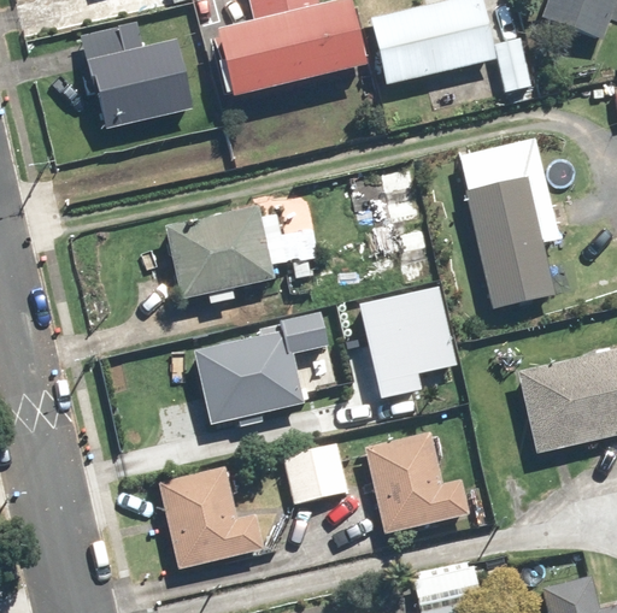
[(246,0),(251,21),(218,28),(234,96),(370,65),(356,0),(340,0),(321,5),(319,0),(246,0)]
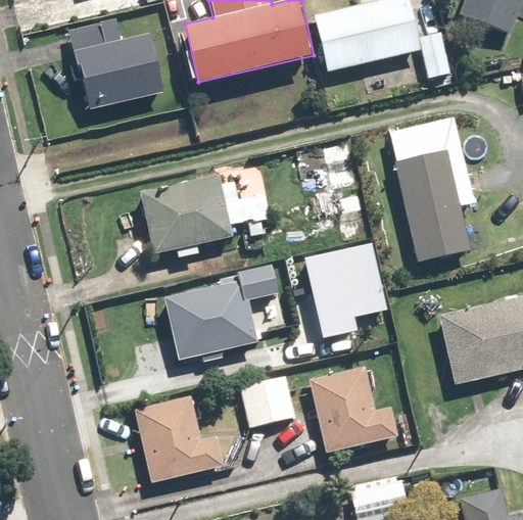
[(385,0),(315,16),(327,71),(422,49),(419,36),(411,0),(385,0)]
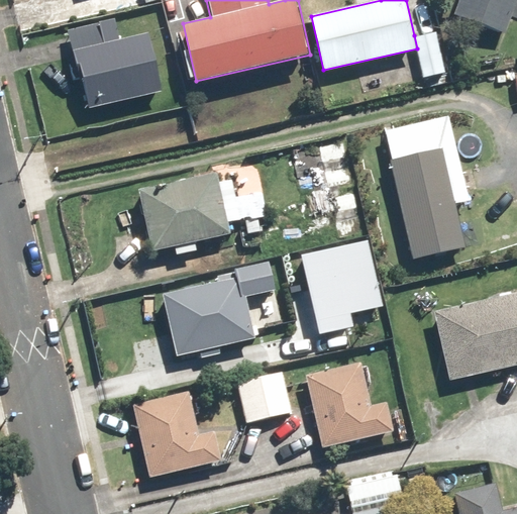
[(457,0),(452,13),(505,32),(511,14),(516,16),(516,0),(457,0)]
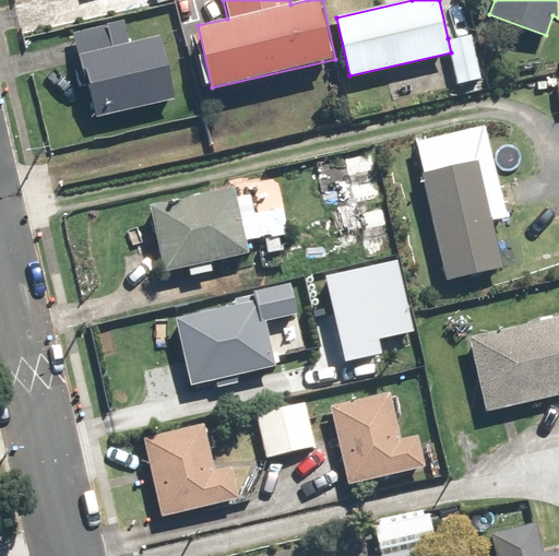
[(130,43),(123,18),(72,30),(92,117),(177,97),(163,35),(130,43)]
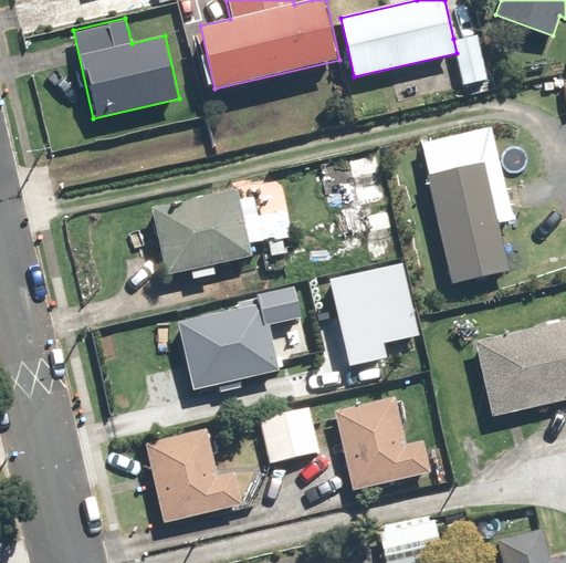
[(478,33),(453,39),(457,53),(463,83),(488,77),(478,33)]
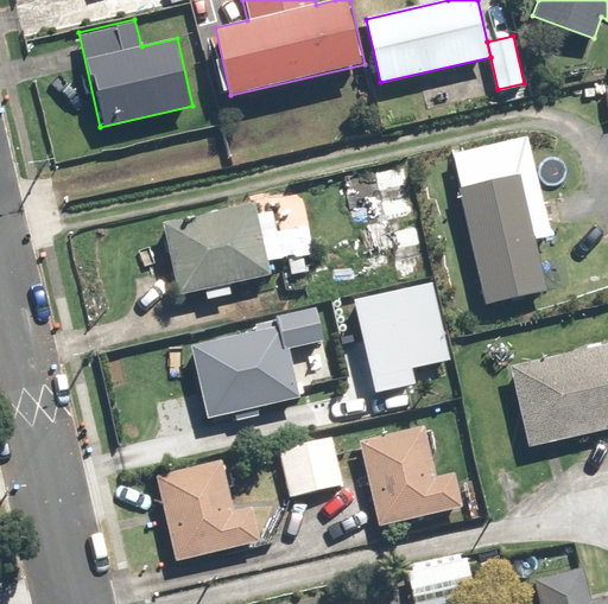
[(546,290),(521,176),(458,190),(485,304),(546,290)]
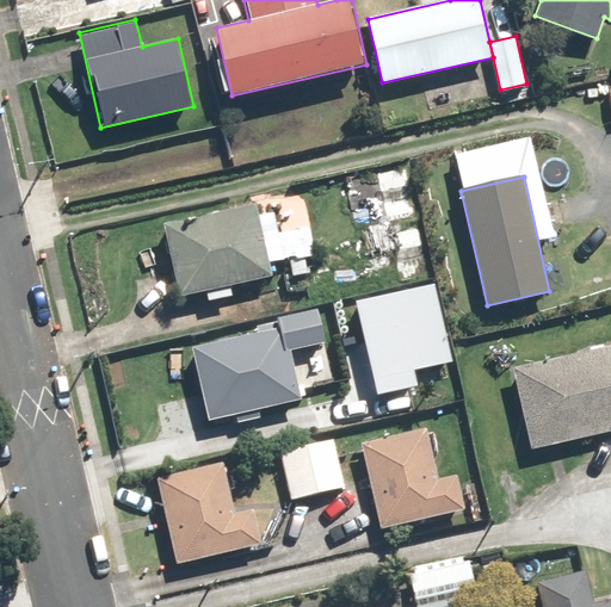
[(414,190),(386,197),(390,218),(419,211),(414,190)]
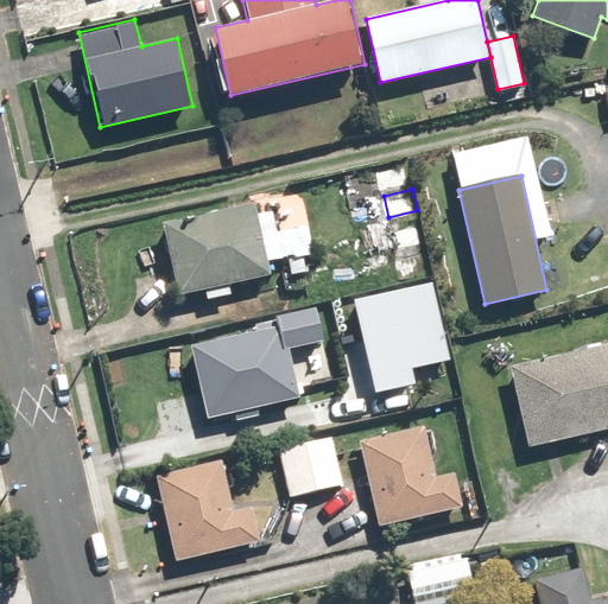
[(255,198),(162,220),(178,294),(272,273),(270,260),(283,256),(272,210),(259,213),(255,198)]
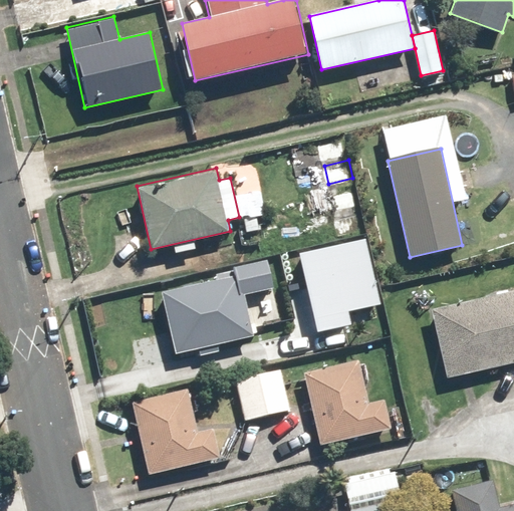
[(359,210),(335,215),(339,234),(364,228),(359,210)]
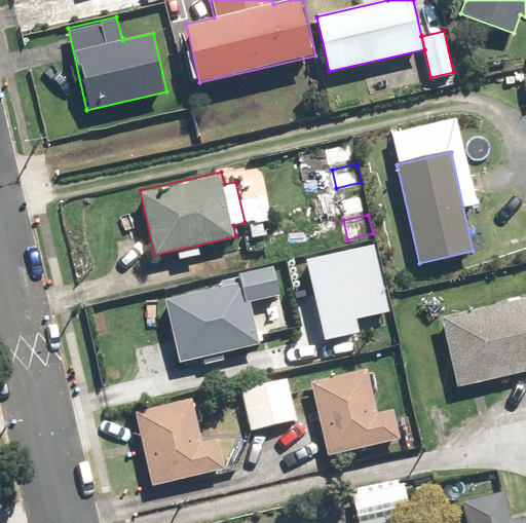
[(250,301),(282,294),(275,264),(238,273),(239,282),(164,298),(179,363),(260,344),(250,301)]
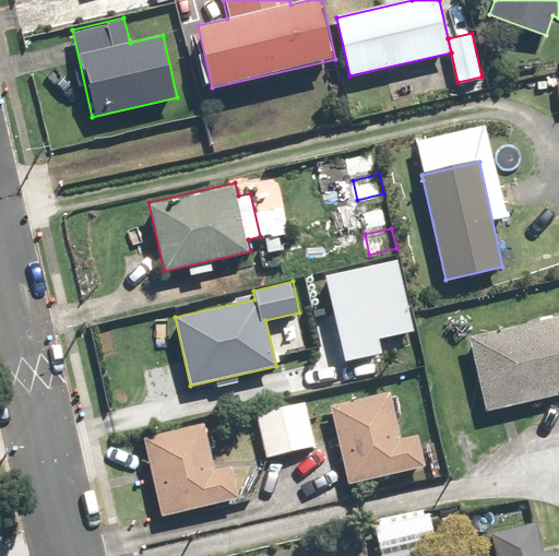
[(558,393),(558,316),(468,336),(486,411),(558,393)]
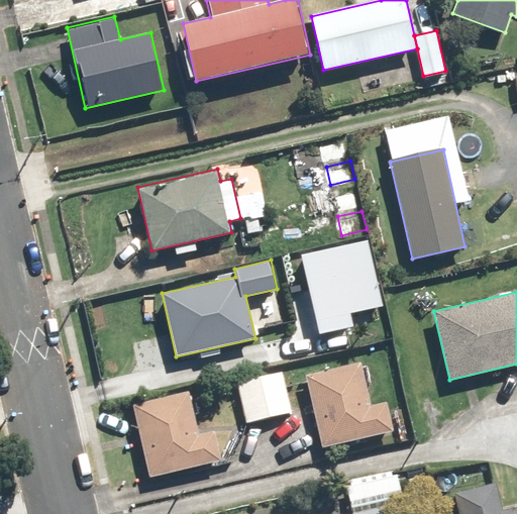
[(316,309),(269,320),(278,360),(324,348),(316,309)]
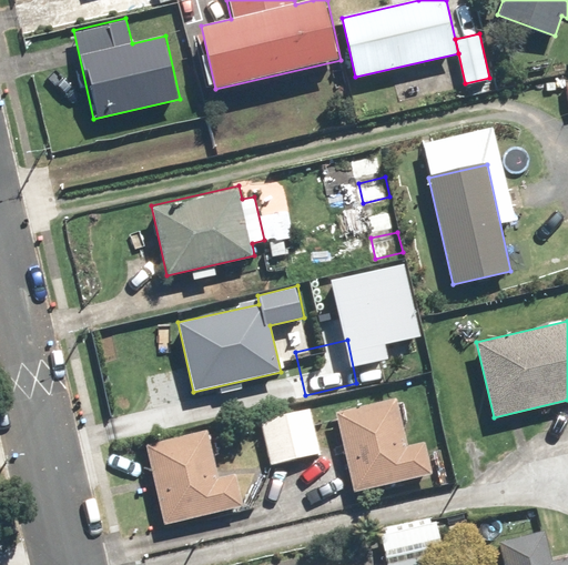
[(426,440),(407,444),(397,397),(336,412),(354,492),(434,473),(426,440)]
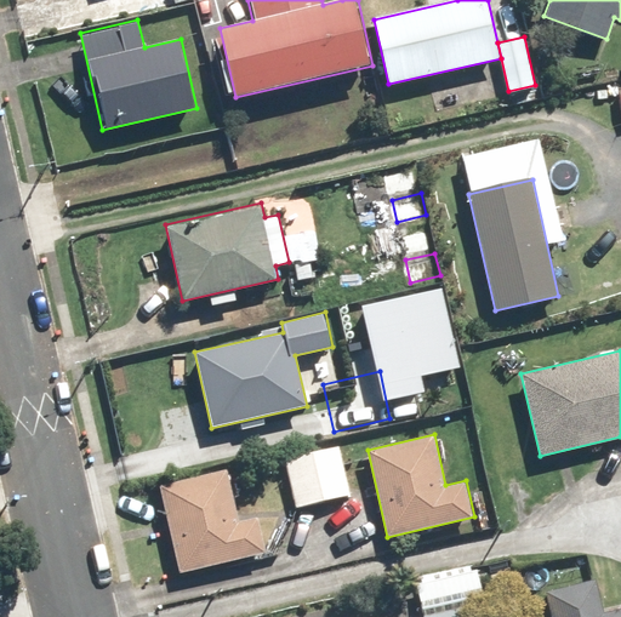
[(351,495),(340,444),(284,457),(296,508),(351,495)]
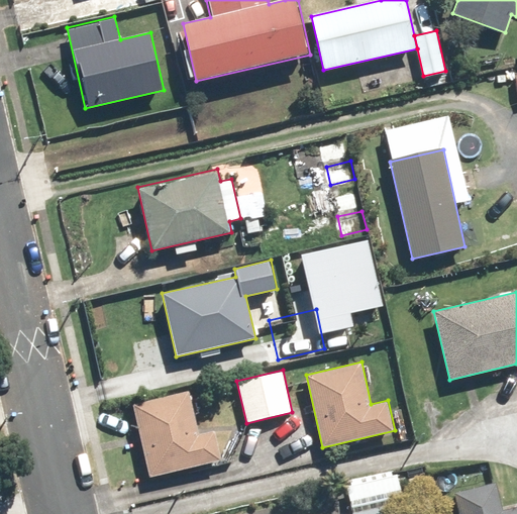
[(199,433),(190,391),(132,404),(148,477),(222,460),(215,430),(199,433)]
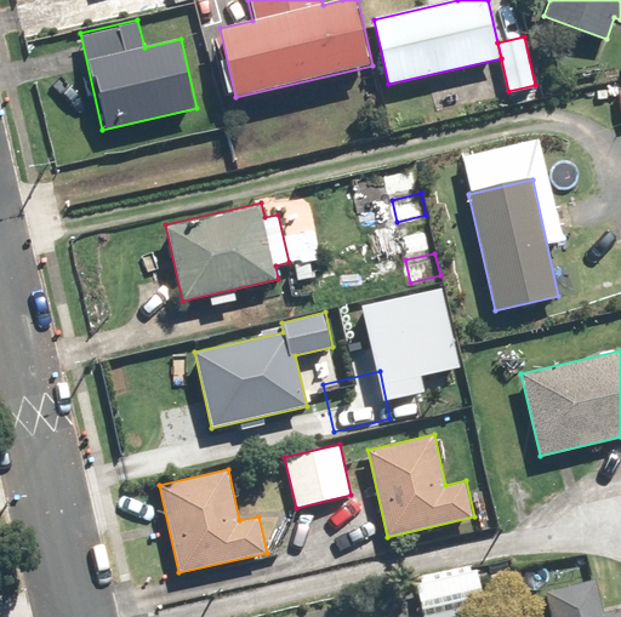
[(488,616),(477,565),(414,580),(422,616),(488,616)]
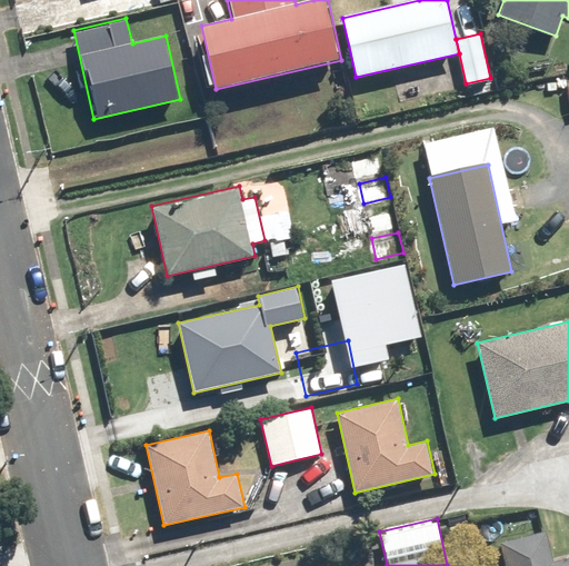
[(568,565),(568,559),(552,564),(546,532),(493,543),(498,565),(568,565)]
